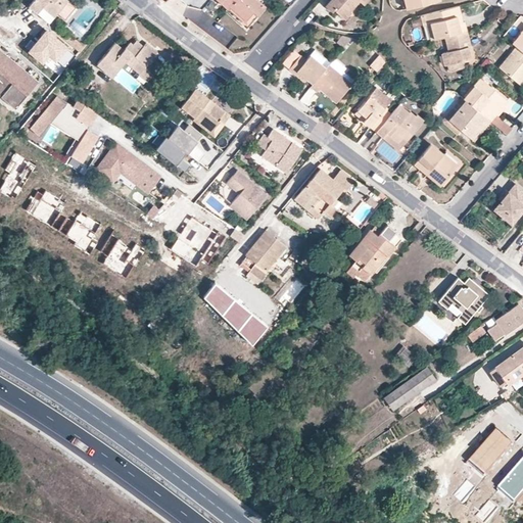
[(34,0),(29,6),(49,24),(67,1),(65,0),(34,0)]
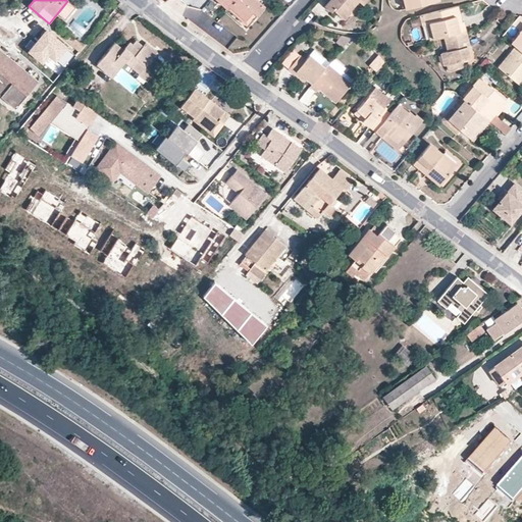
[(218,0),(226,7),(227,8),(229,6),(245,19),(252,11),(256,15),(264,6),(257,0),(218,0)]
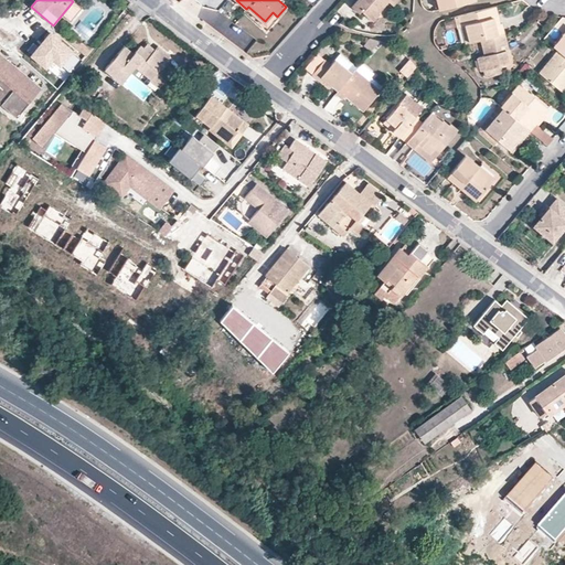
[(356,0),(352,6),(359,12),(361,10),(372,20),(379,12),(377,11),(387,1),(393,4),(396,0),(356,0)]
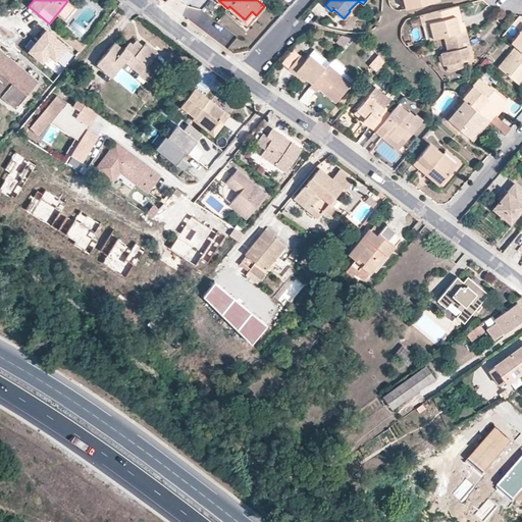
[(403,0),(406,9),(438,1),(438,0),(403,0)]
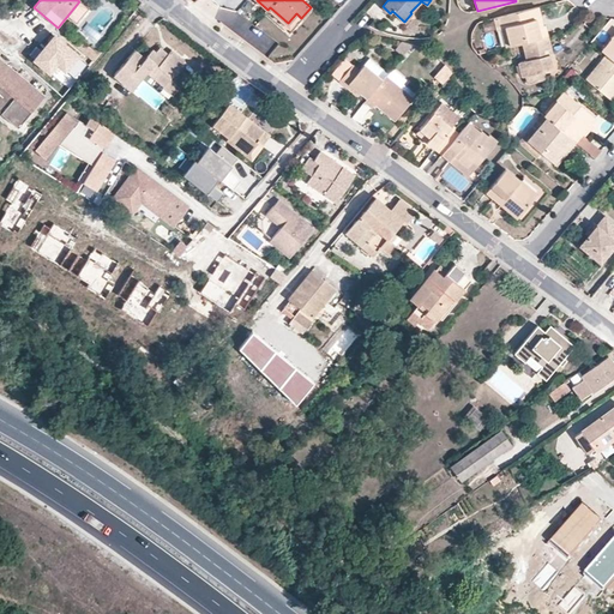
[(539,6),(499,17),(500,28),(505,26),(510,46),(522,43),(547,36),(545,24),(542,25),(537,26),(535,18),(541,18),(539,6)]
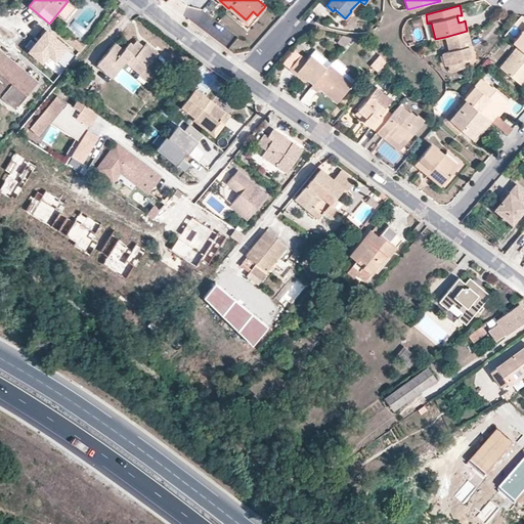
[(228,8),(227,7),(226,10),(247,28),(257,15),(253,11),(246,19),(230,6),(228,8)]
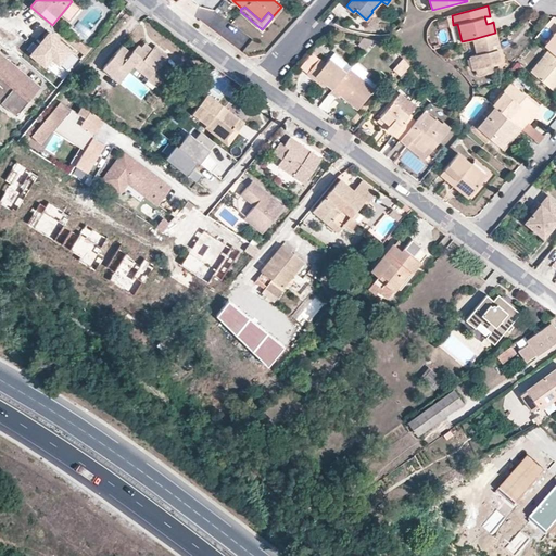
[(446,16),(449,27),(453,26),(457,42),(462,41),(457,24),(453,25),(452,15),(446,16)]
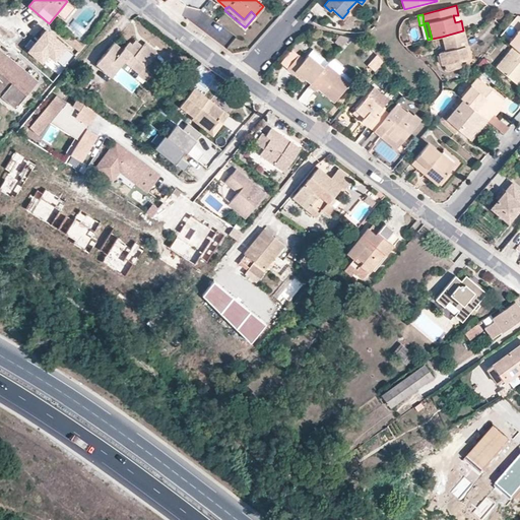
[(59,35),(78,52),(82,46),(63,29),(59,35)]
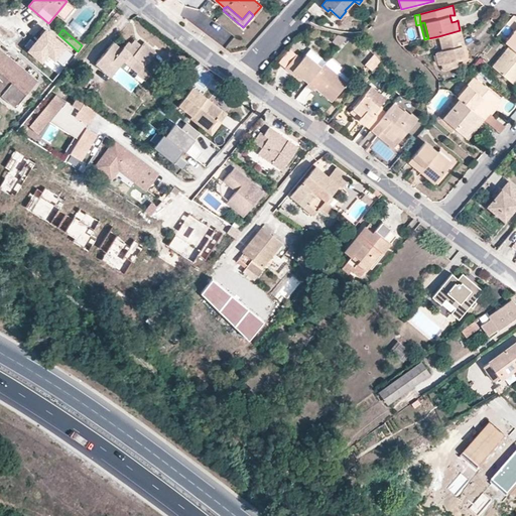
[(460,30),(438,36),(442,50),(435,52),(438,65),(440,63),(442,70),(458,67),(456,59),(465,57),(461,42),(463,41),(460,30)]
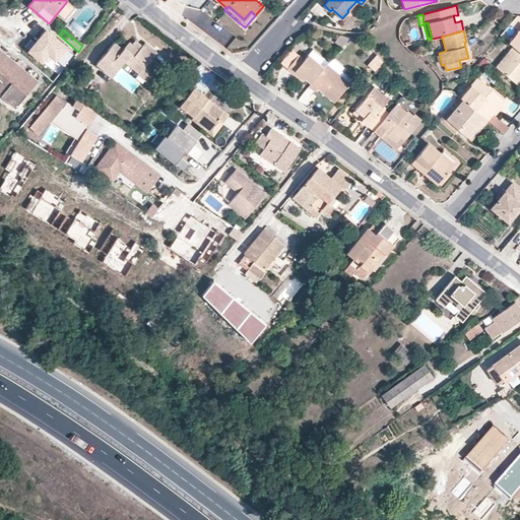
[(519,30),(510,43),(514,46),(519,51),(519,30)]
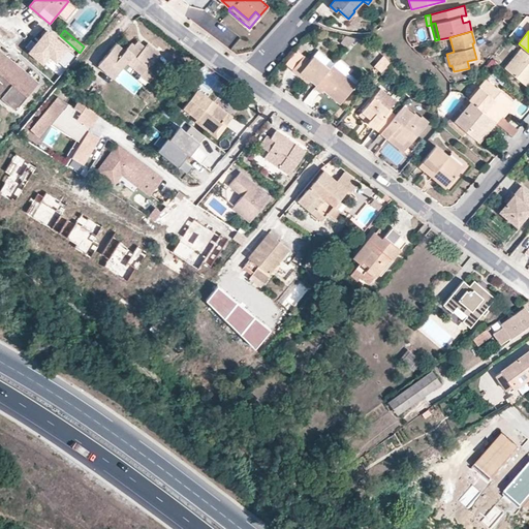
[(346,49),(354,38),(345,35),(339,42),(346,49)]
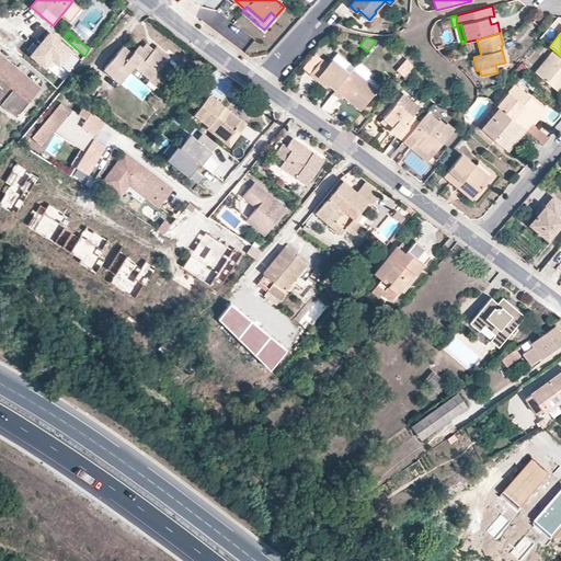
[(144,44),(141,47),(149,54),(151,50),(144,44)]
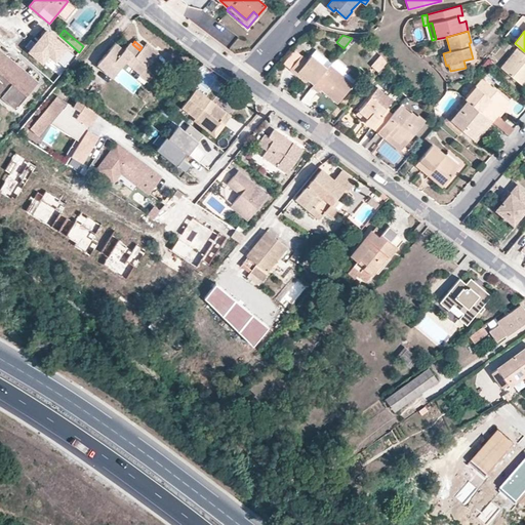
[(139,50),(132,44),(130,42),(123,49),(115,43),(97,64),(112,77),(125,62),(139,74),(139,75),(148,82),(161,65),(152,58),(157,52),(146,43),(142,47),(139,50)]
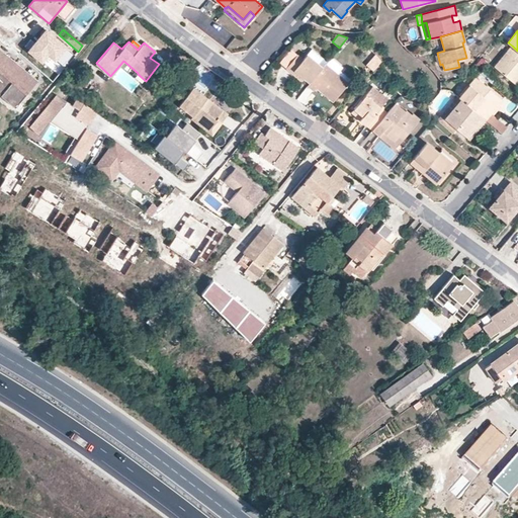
[(517,51),(512,46),(495,66),(515,84),(517,80),(517,51)]
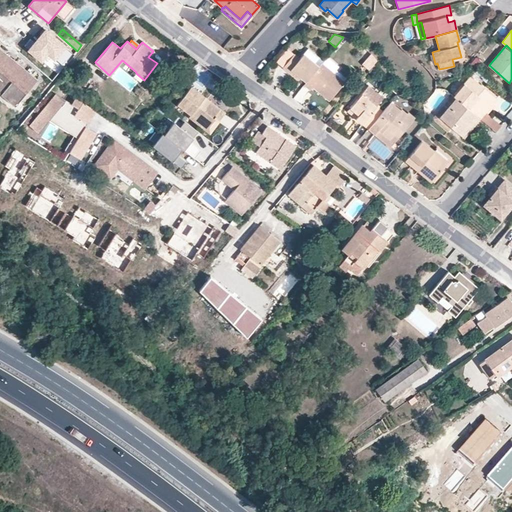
[(321,63),(324,60),(309,48),(303,54),(318,67),(321,63)]
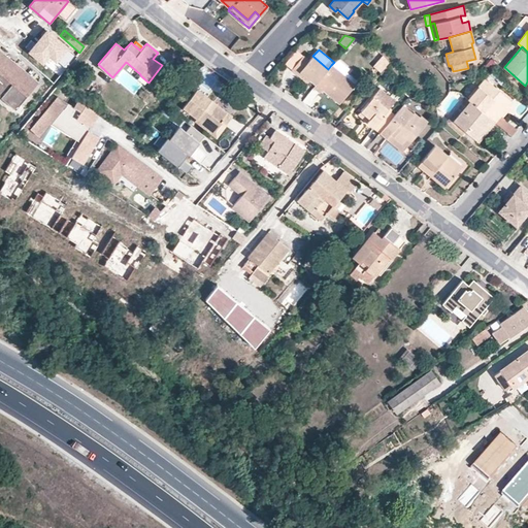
[(0,97),(14,109),(37,83),(0,51),(0,97)]
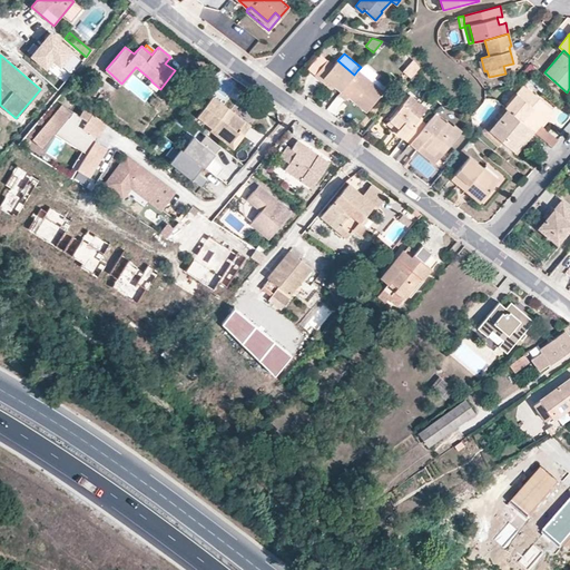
[(306,69),(314,76),(326,60),(320,55),(306,69)]
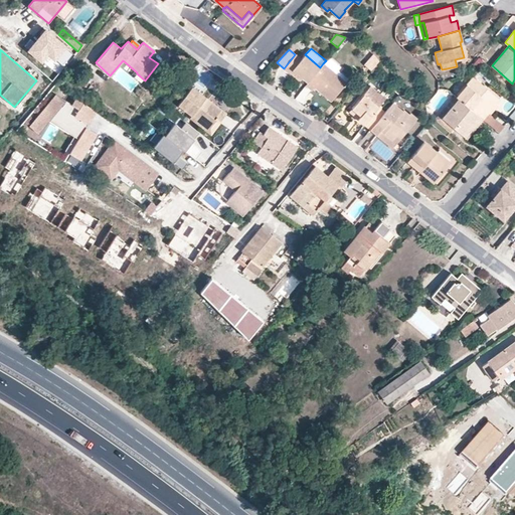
[(320,67),(305,54),(301,59),(295,54),(284,68),(298,79),(301,76),(308,82),(320,67)]
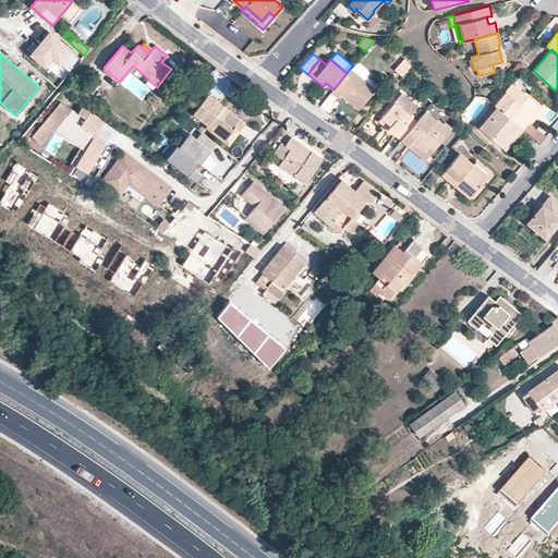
[(350,69),(347,73),(334,89),(330,93),(337,98),(341,94),(352,102),(351,104),(359,110),(375,91),(350,69)]
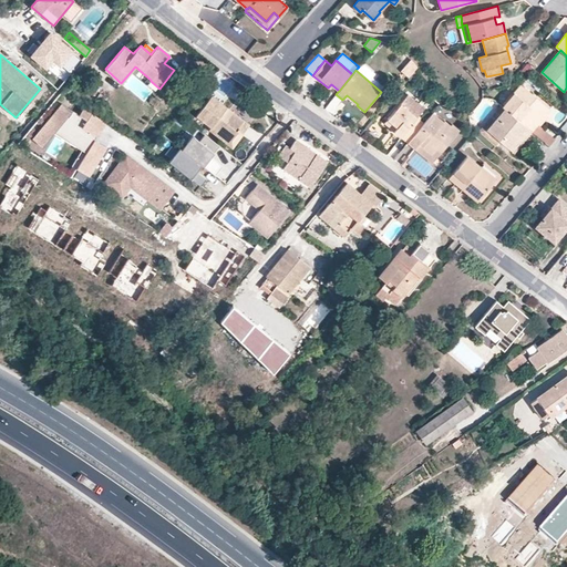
[(522,84),(503,107),(505,109),(532,131),(549,109),(522,84)]
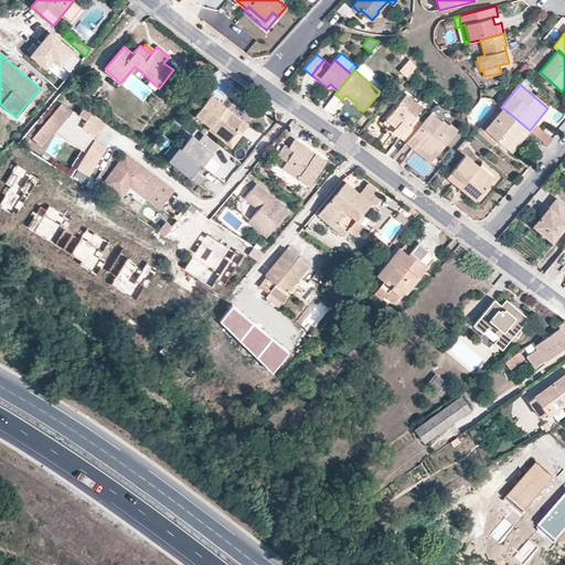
[(423,123),(430,114),(406,94),(385,119),(395,127),(392,130),(406,142),(423,123)]
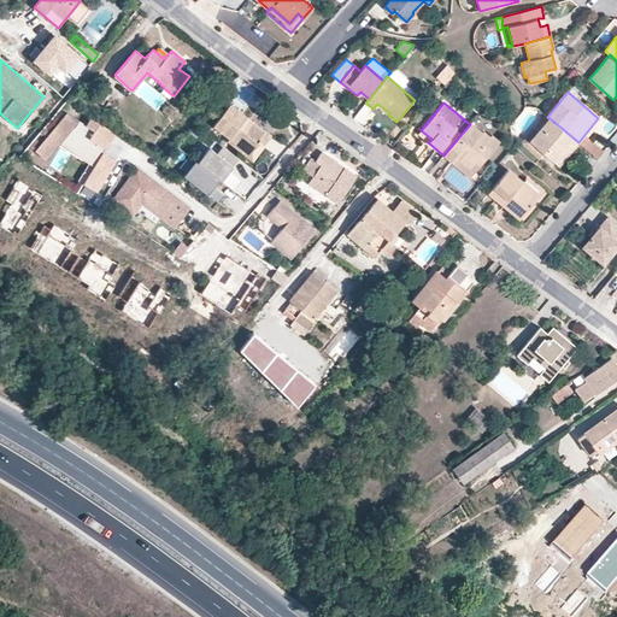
[(213,125),(229,139),(230,137),(251,153),(259,144),(263,146),(271,136),(230,105),(213,125)]
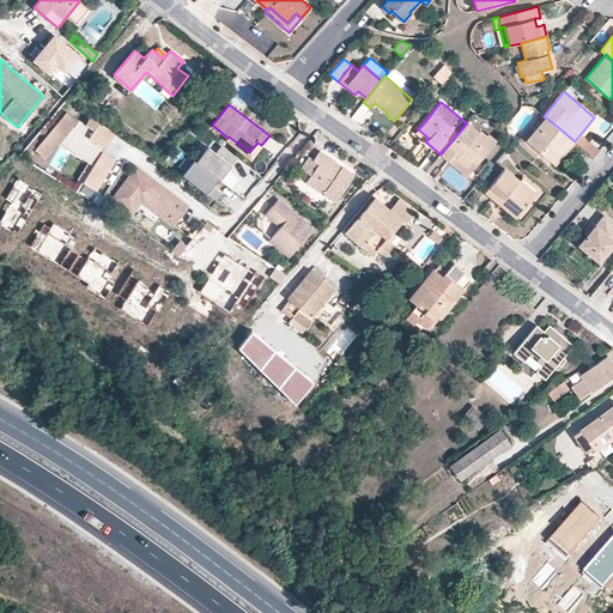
[(67,113),(35,150),(46,158),(58,144),(64,137),(85,151),(80,158),(87,162),(92,165),(86,174),(82,170),(77,178),(95,190),(115,159),(102,152),(102,151),(101,153),(96,151),(99,145),(104,149),(115,132),(90,116),(85,125),(67,113)]
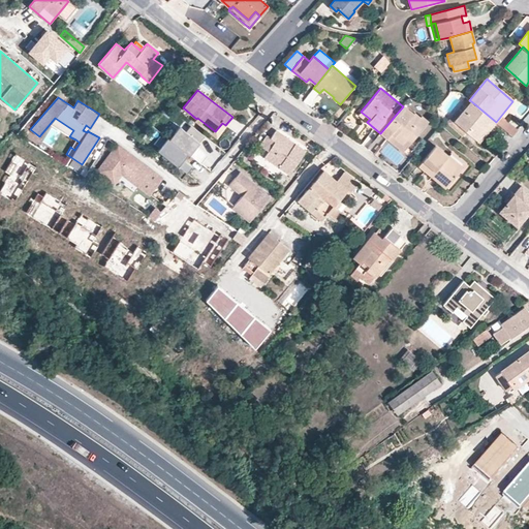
[(469,100),(467,98),(446,122),(463,135),(467,131),(459,125),(469,114),(464,109),(471,101),(469,100)]
